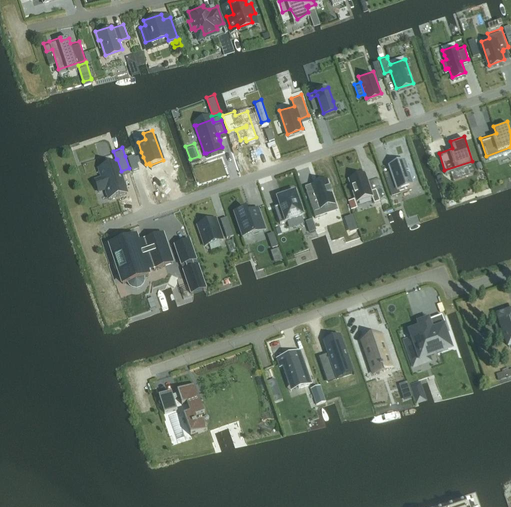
[(143,157),(141,152),(134,154),(134,152),(127,154),(131,167),(138,164),(136,160),(143,157)]
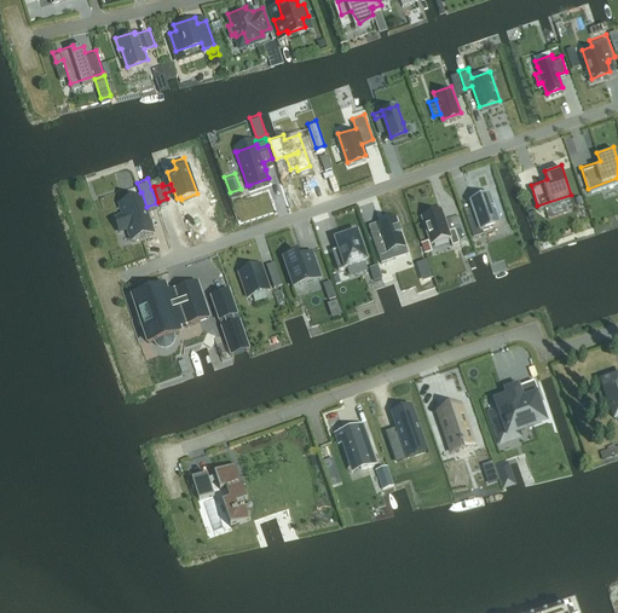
[(117,204),(109,208),(115,224),(122,220),(127,232),(151,224),(137,185),(113,194),(117,204)]
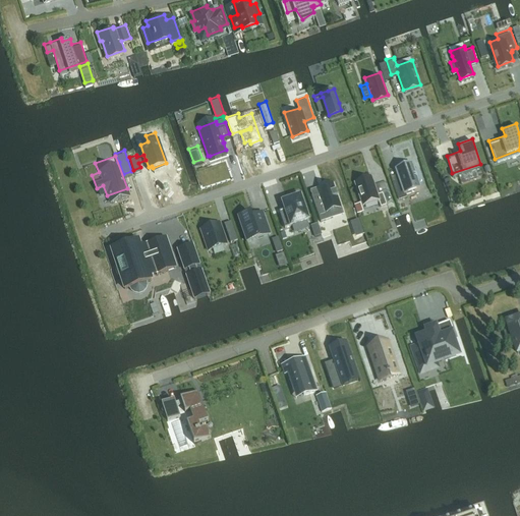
[(411,161),(395,166),(399,176),(393,178),(398,195),(405,193),(404,190),(420,185),(417,178),(421,177),(417,167),(414,168),(411,161)]
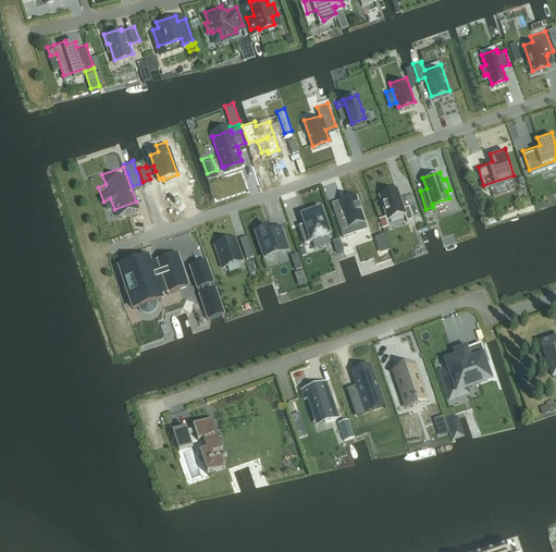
[(387,216),(404,209),(406,217),(410,216),(412,215),(408,201),(406,203),(403,204),(396,185),(379,191),(387,216)]
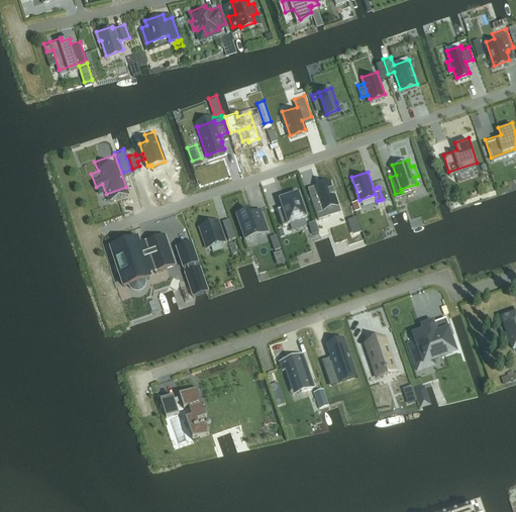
[(316,189),(309,191),(315,208),(317,216),(331,211),(329,204),(337,201),(333,191),(334,191),(332,185),(331,185),(329,179),(314,184),(316,189)]
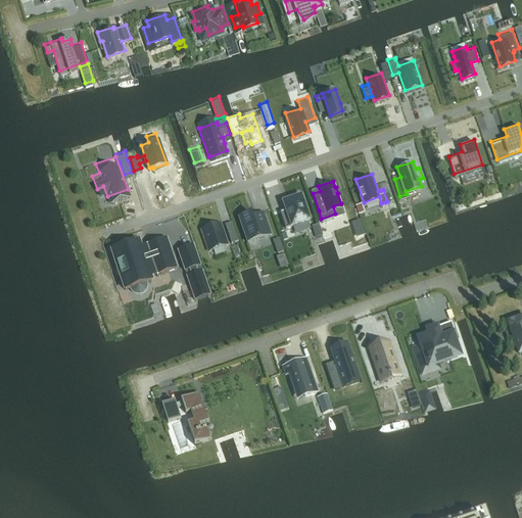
[(290,204),(280,207),(285,225),(309,217),(300,192),(287,196),(290,204)]
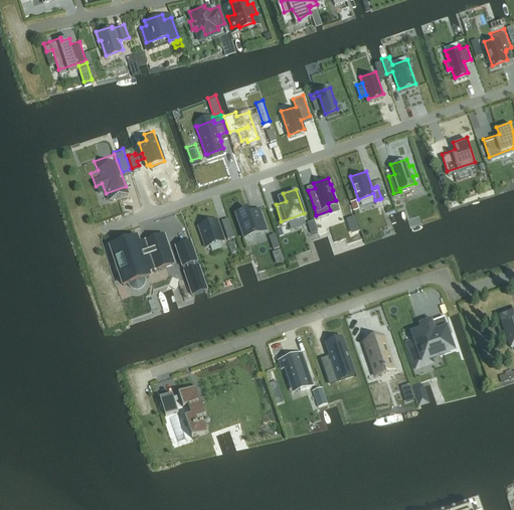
[(102,196),(91,200),(97,215),(108,211),(102,196)]
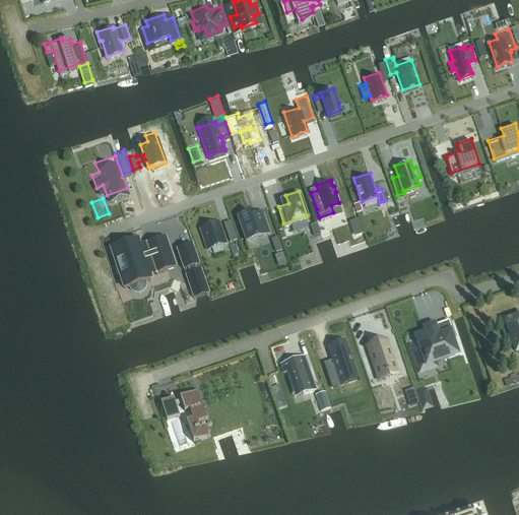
[(359,199),(352,201),(355,209),(362,207),(359,199)]
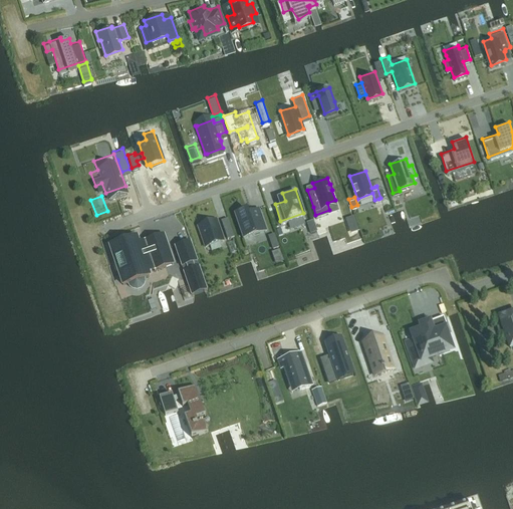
[(248,209),(246,206),(234,210),(243,235),(266,227),(258,206),(248,209)]
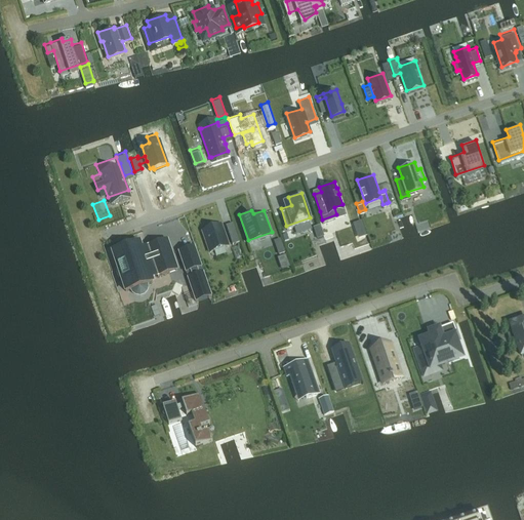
[(320,220),(314,222),(317,233),(324,231),(320,220)]
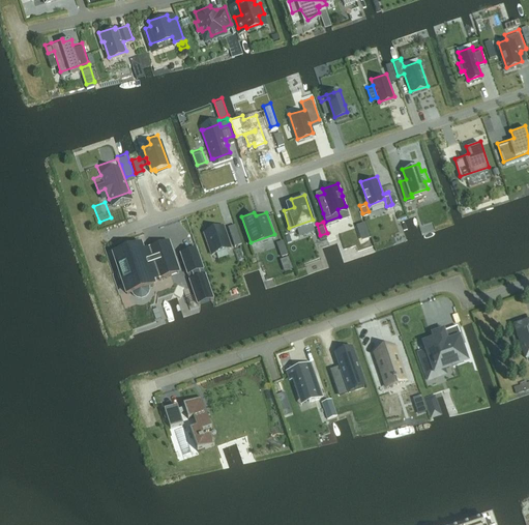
[(223,223),(204,230),(211,251),(230,244),(223,223)]
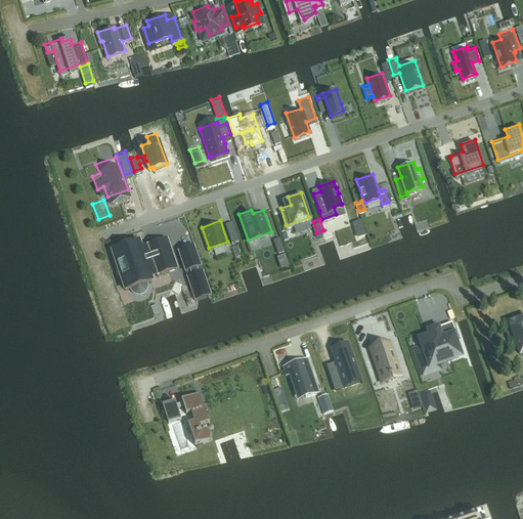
[(112,248),(125,287),(131,285),(132,288),(135,290),(139,290),(142,289),(145,287),(146,283),(145,279),(151,277),(149,270),(156,268),(157,271),(176,265),(166,235),(146,243),(147,245),(141,247),(138,239),(112,248)]
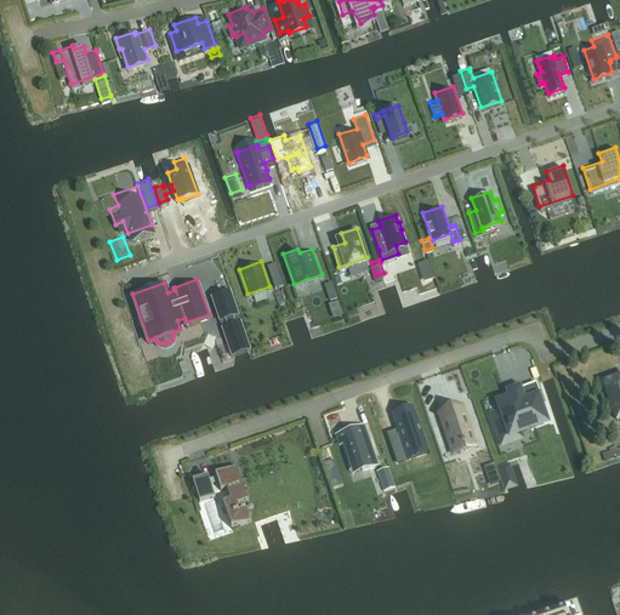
[(228,291),(210,297),(231,357),(249,351),(228,291)]
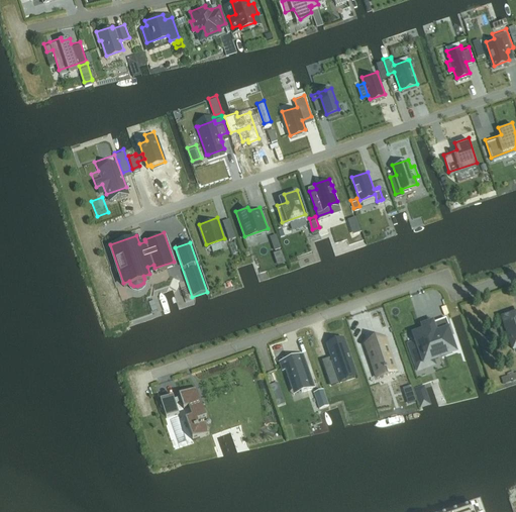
[(515,310),(502,315),(505,323),(499,325),(504,339),(510,337),(513,346),(515,344),(515,310)]
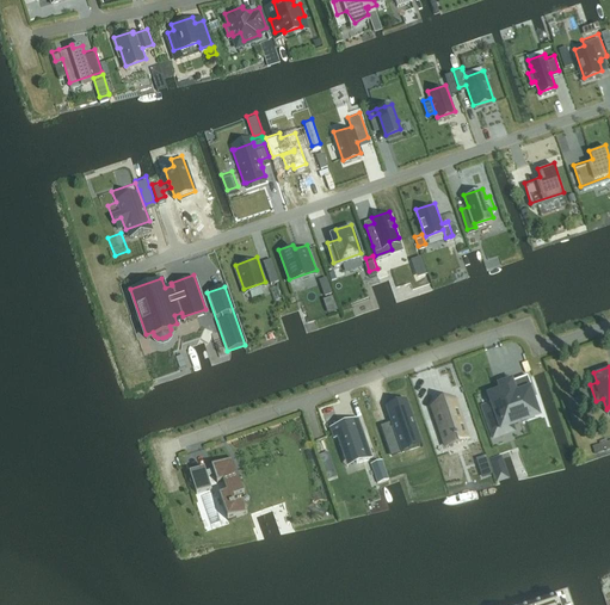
[(488,399),(480,402),(490,432),(498,430),(498,426),(495,423),(519,414),(522,418),(538,413),(529,383),(515,388),(512,380),(498,384),(498,387),(485,390),(488,399)]
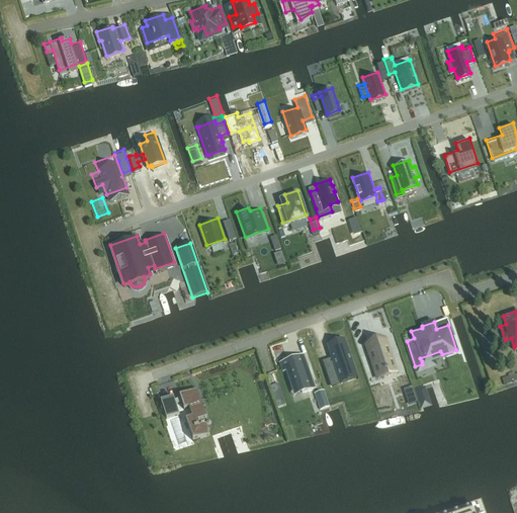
[(383,336),(365,342),(375,371),(394,365),(383,336)]
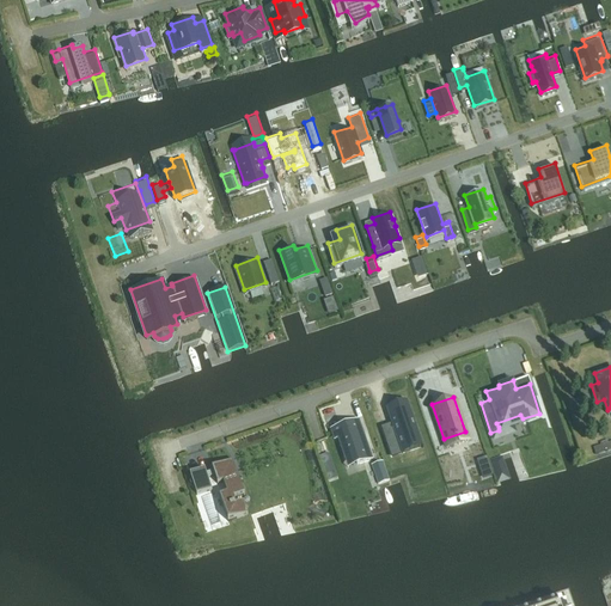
[(395,417),(380,422),(389,447),(403,442),(404,447),(408,446),(422,441),(408,398),(397,401),(390,403),(395,417)]
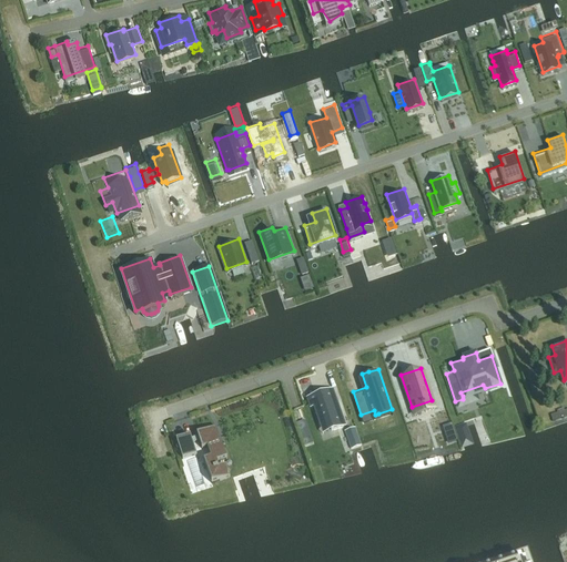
[(331,385),(305,394),(309,405),(312,404),(317,401),(322,416),(326,414),(331,427),(344,422),(335,396),(331,385)]
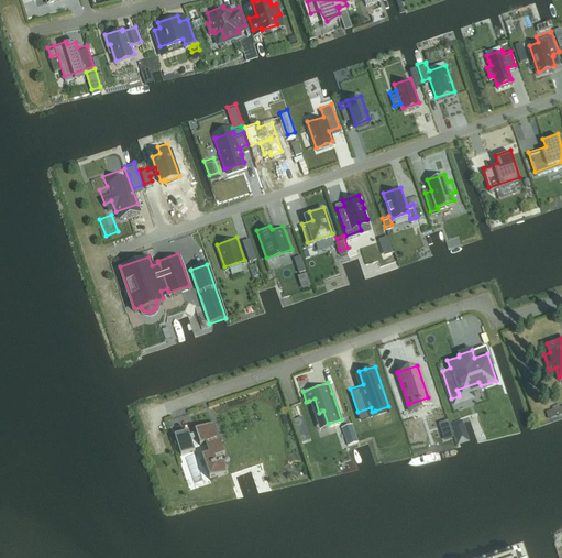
[(301,413),(294,416),(296,424),(299,431),(307,428),(305,420),(301,413)]
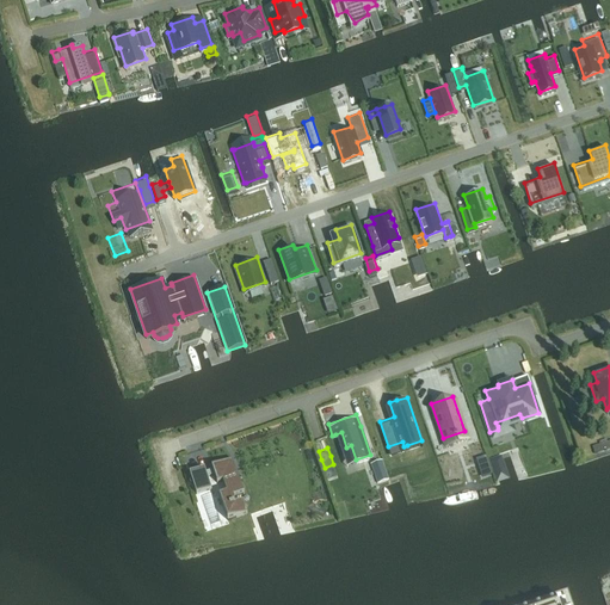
[(485,451),(475,454),(481,474),(492,470),(485,451)]
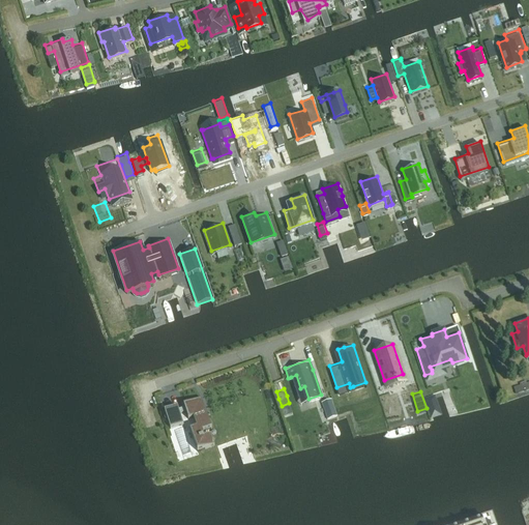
[(211,425),(201,395),(182,401),(183,404),(185,408),(187,415),(193,413),(196,423),(189,425),(197,447),(214,441),(210,431),(204,433),(202,428),(211,425)]
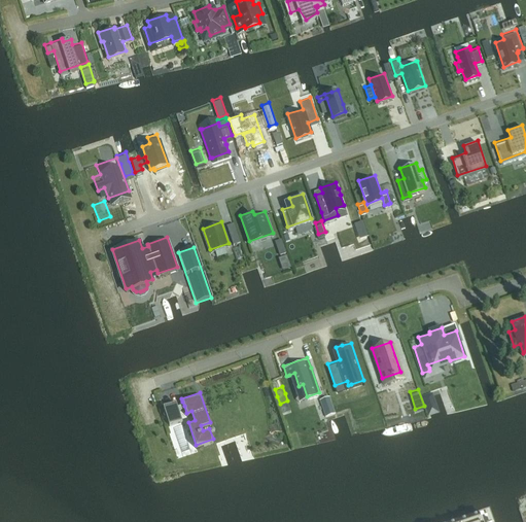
[(328,394),(319,397),(324,414),(334,411),(328,394)]
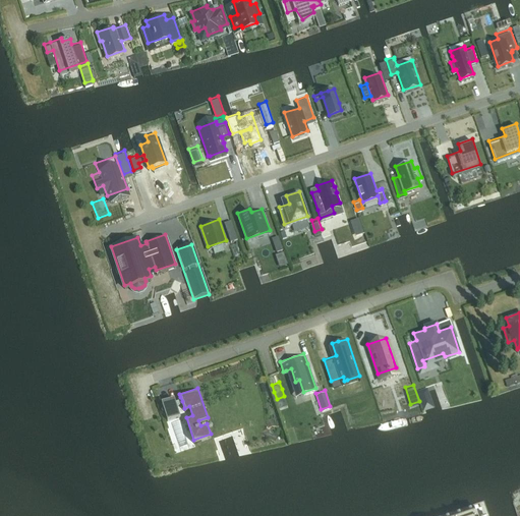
[(174,396),(161,400),(167,417),(179,413),(176,403),(182,401),(180,397),(175,399),(174,396)]
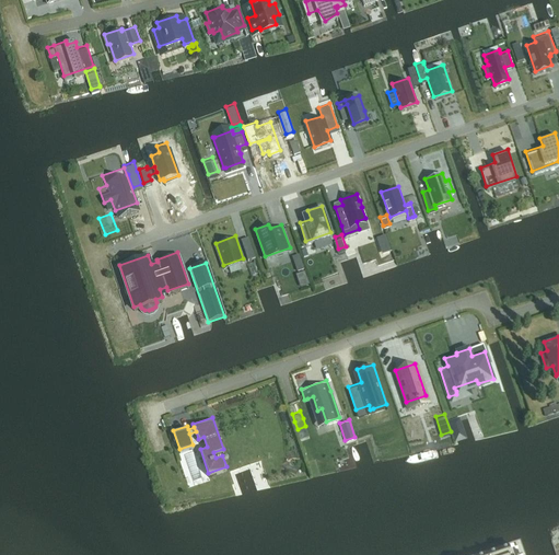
[(482,554),(517,554),(514,544),(482,554)]
